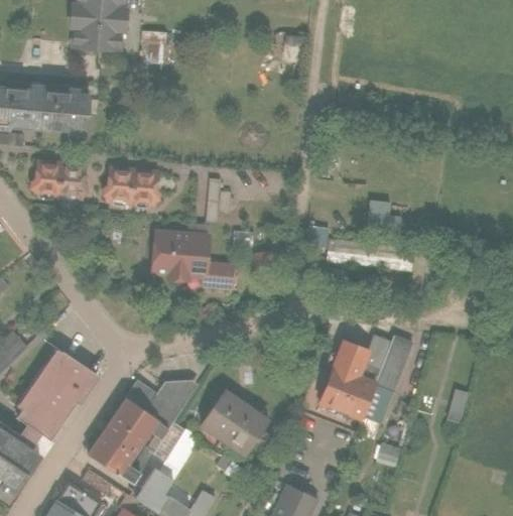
[(78,26),(77,44),(120,47),(123,0),(68,0),(67,25),(78,26)]
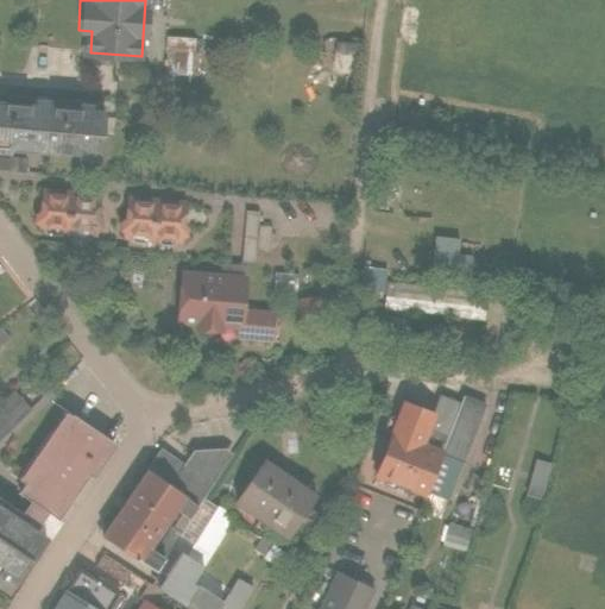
[(165,36),(165,74),(193,75),(193,36),(165,36)]
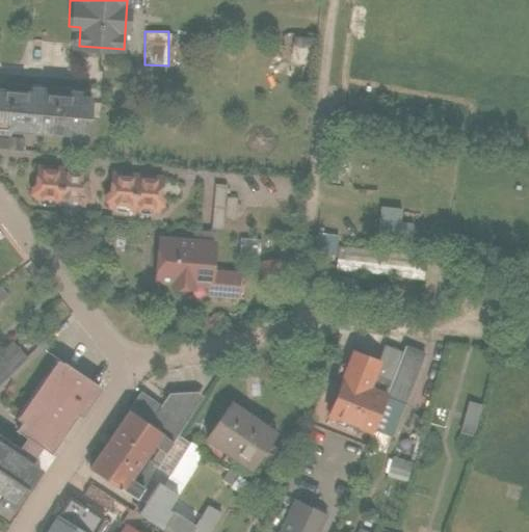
[(45,91),(0,88),(0,130),(42,132),(45,91)]
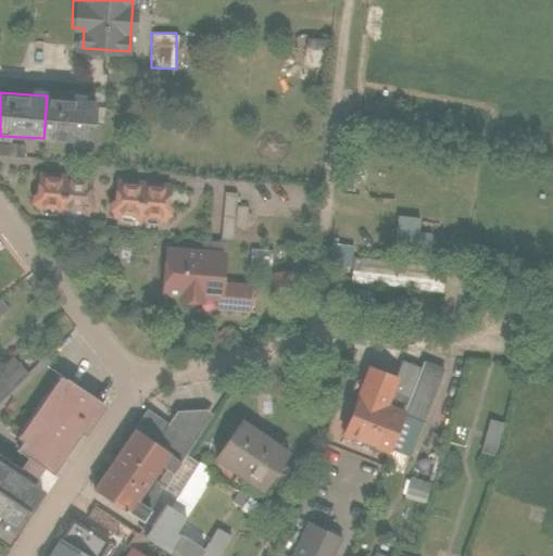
[(104,98),(47,96),(44,138),(102,141),(104,98)]
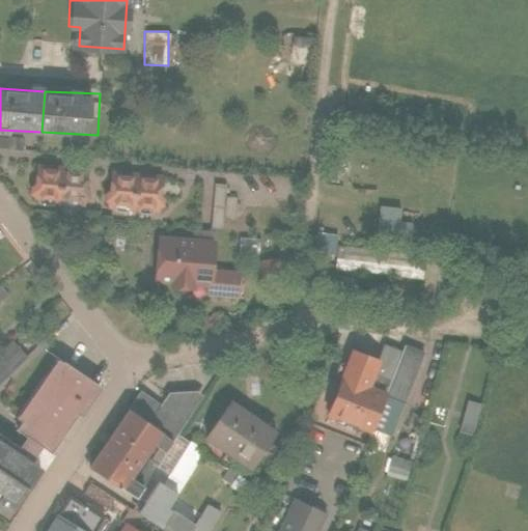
[(60,165),(32,163),(29,199),(57,201),(60,165)]
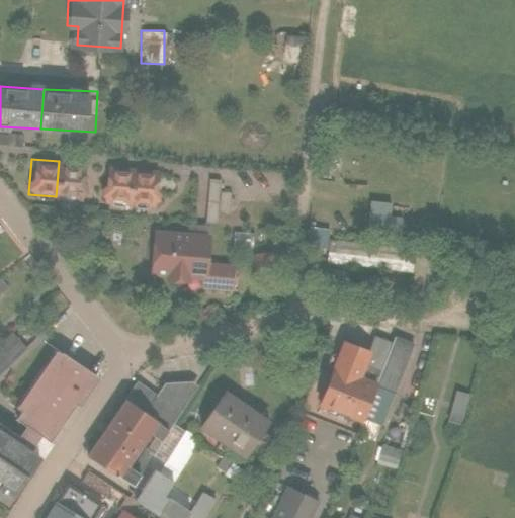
[(86,163),(59,161),(56,196),(83,198),(86,163)]
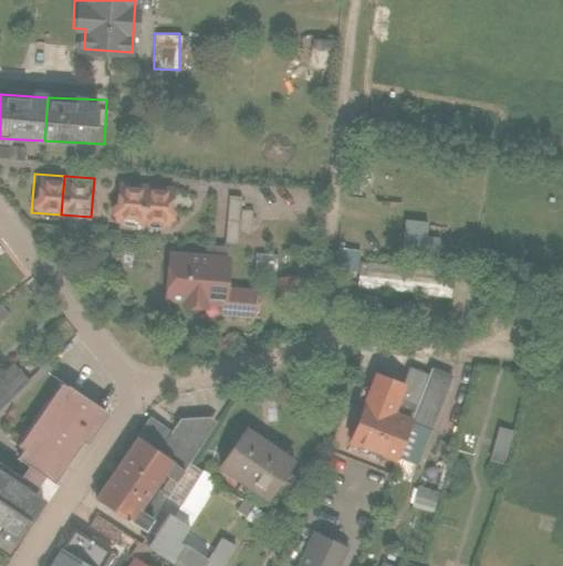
[(147,185),(120,181),(116,220),(144,222),(147,185)]
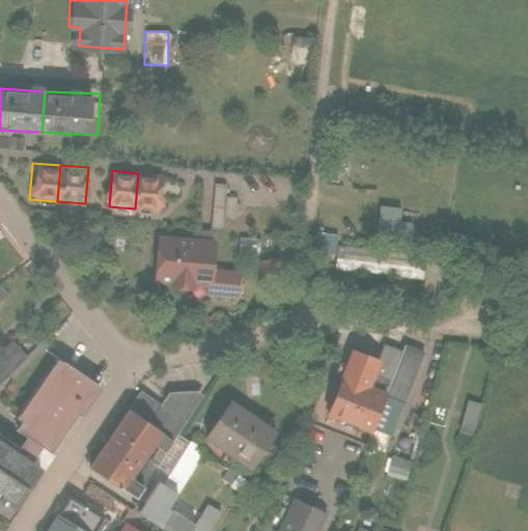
[(164,175),(138,173),(135,208),(161,211),(164,175)]
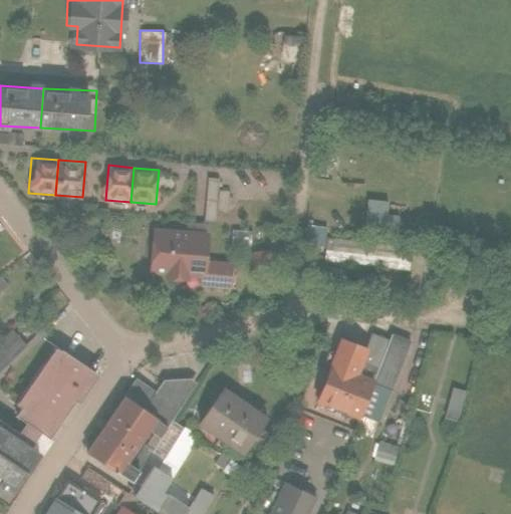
[(219,179),(208,178),(207,200),(218,200),(219,179)]
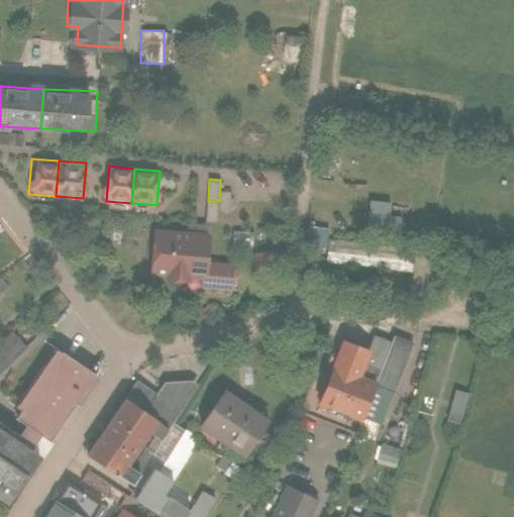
[(232,194),(221,193),(219,214),(230,215),(232,194)]
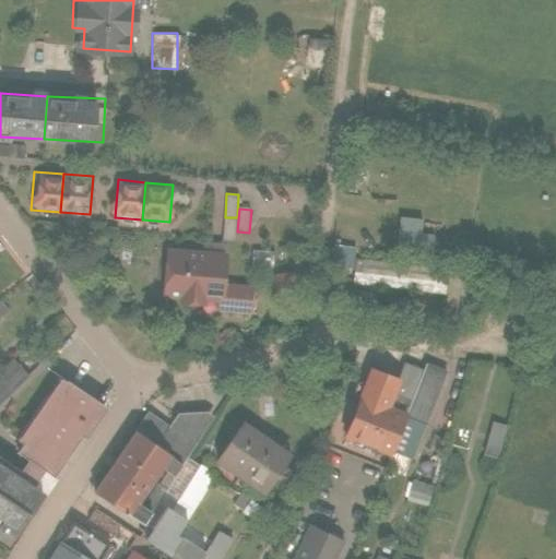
[(433,251),(433,233),(421,233),(422,217),(399,216),(397,250),(433,251)]
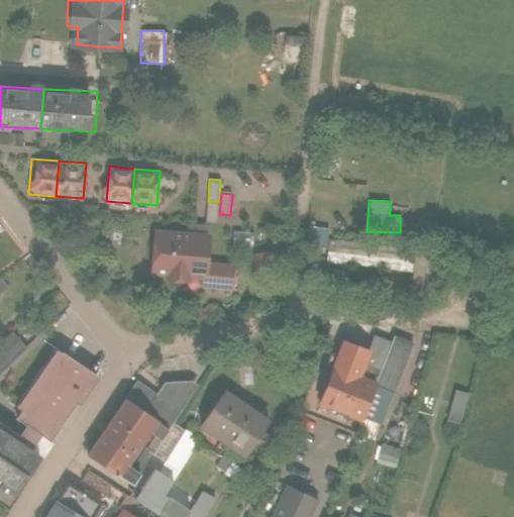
[(217,205),(208,204),(207,222),(216,222),(217,205)]
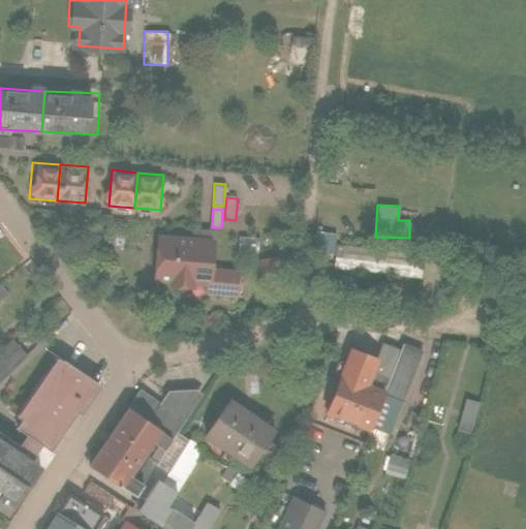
[(215,238),(155,234),(151,281),(209,285),(208,294),(241,297),(243,270),(213,268),(215,238)]
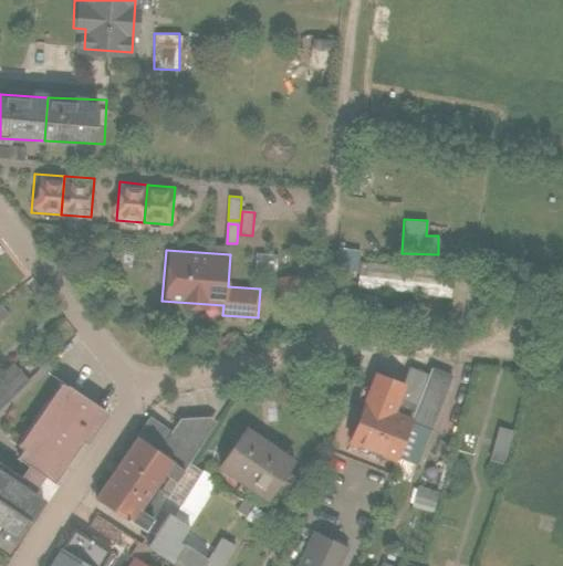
[(455,316),(459,273),(352,263),(350,291),(439,299),(437,315),(451,316),(450,329),(461,331),(462,316),(455,316)]
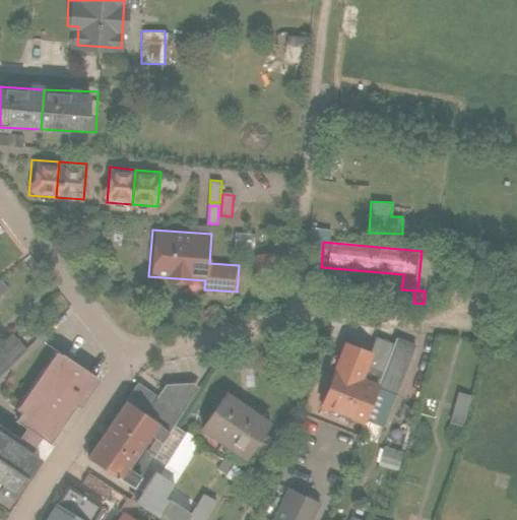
[(257,275),(278,272),(275,252),(254,255),(257,275)]
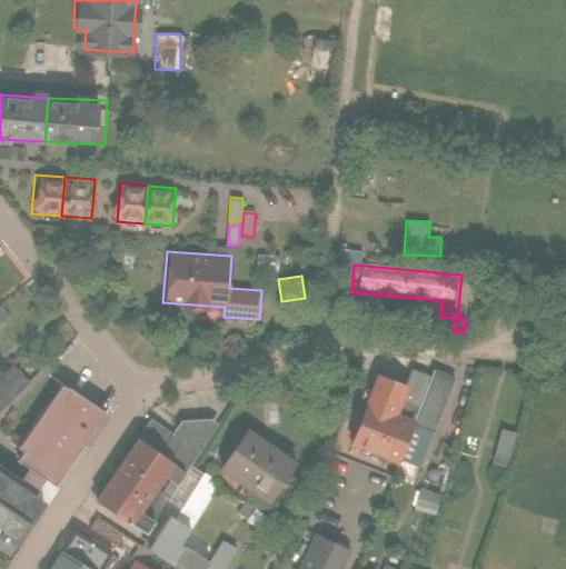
[(0,408),(35,377),(17,357),(0,371),(0,408)]
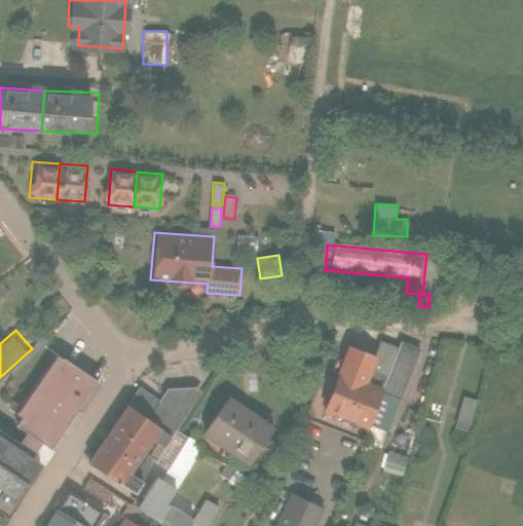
[(381,355),(372,379),(395,387),(413,395),(431,347),(389,332),(381,355)]
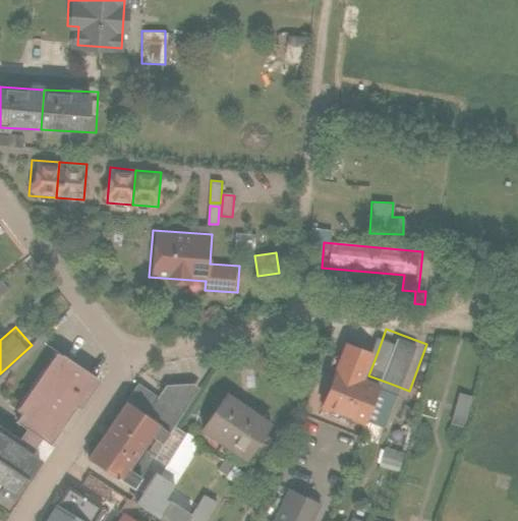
[(347,341),(323,408),(375,427),(391,384),(368,375),(378,352),(347,341)]
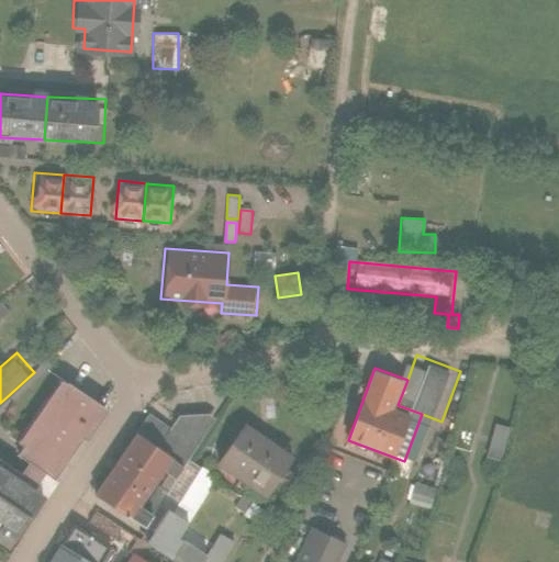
[(63,371),(9,444),(57,480),(111,407),(63,371)]
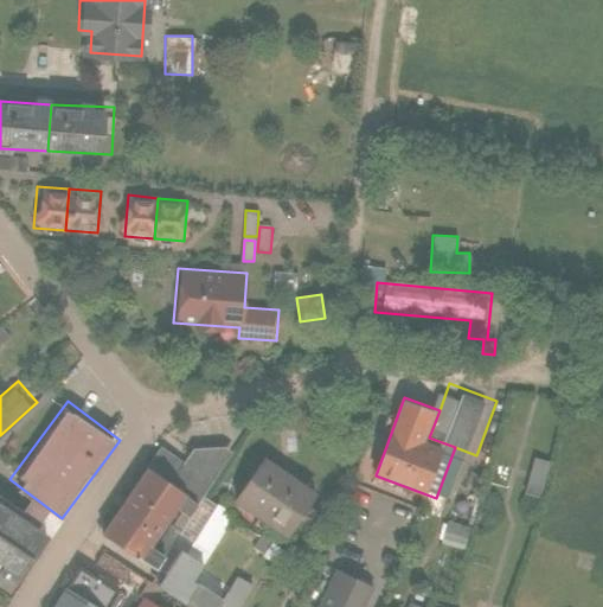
[(162,452),(103,529),(155,568),(170,550),(215,490),(162,452)]
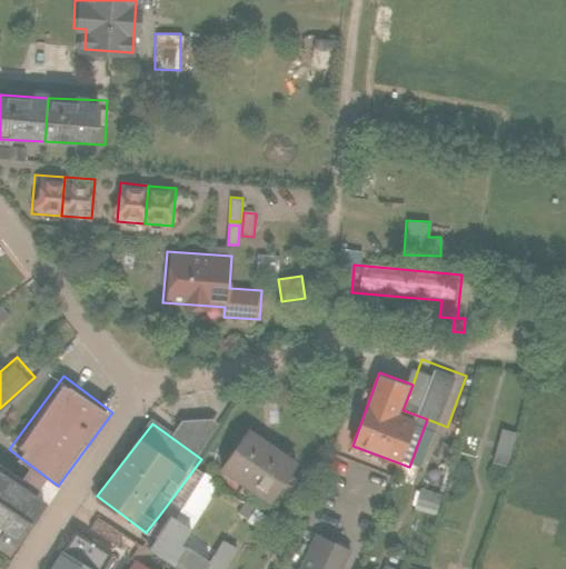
[(246,428),(221,468),(275,502),(300,462),(246,428)]
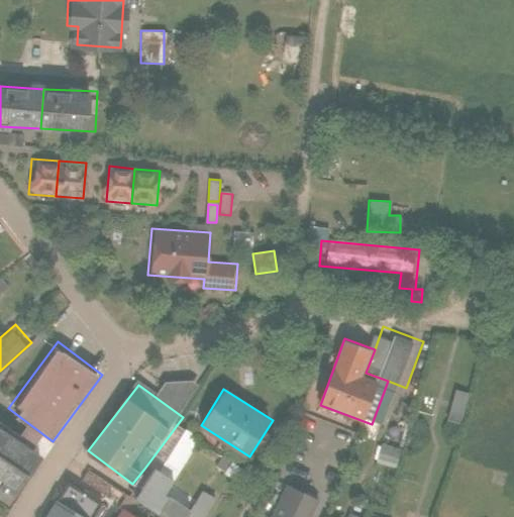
[(450,412),(434,408),(429,428),(445,432),(450,412)]
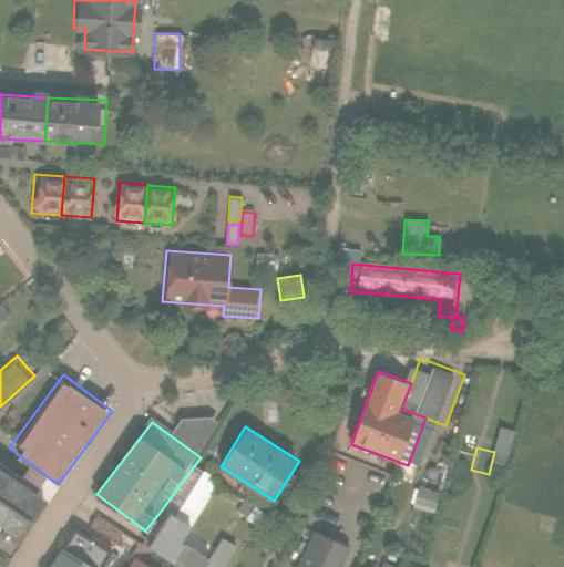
[(34,505),(0,483),(0,555),(2,557),(34,505)]
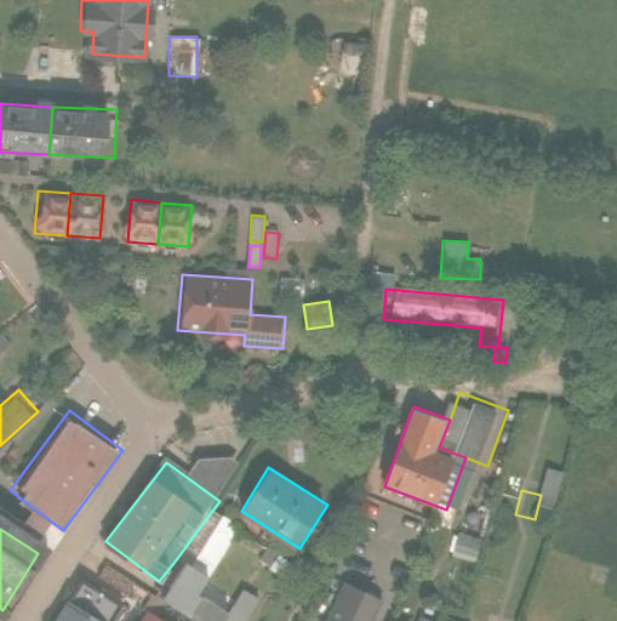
[(479,540),(456,534),(451,556),(473,562),(479,540)]
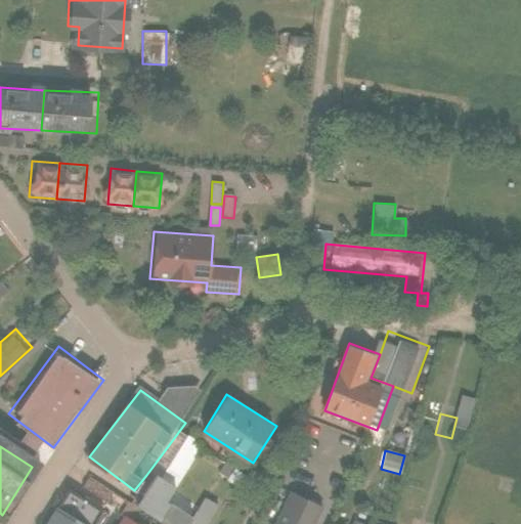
[(134,490),(123,505),(156,523),(208,523),(218,503),(201,495),(189,514),(158,498),(166,484),(146,475),(134,490)]
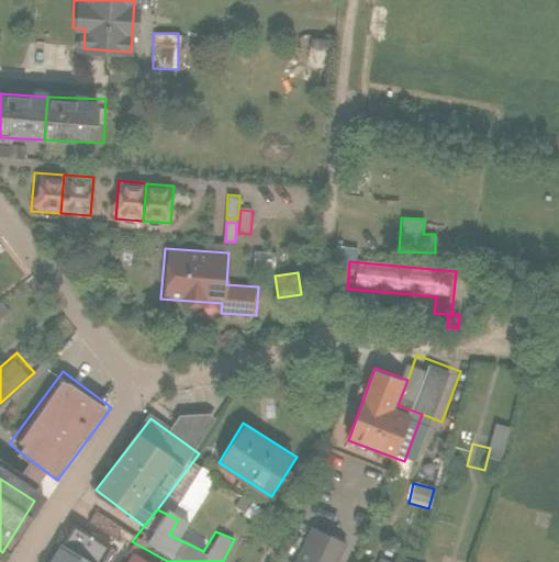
[(312,527),(294,561),(335,561),(345,542),(312,527)]
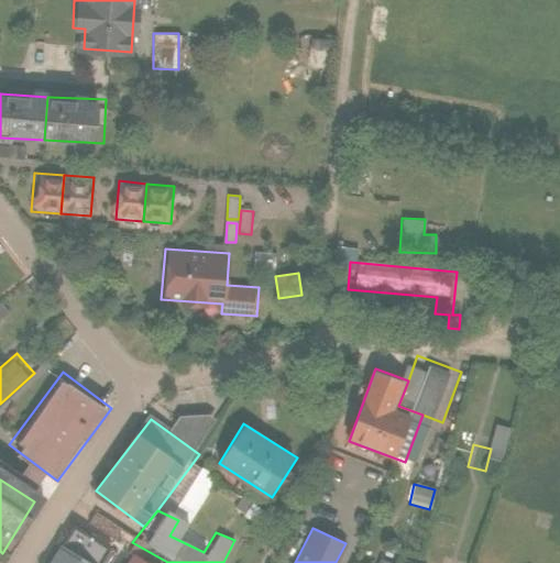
[(73,530),(53,562),(102,562),(113,545),(98,537),(95,542),(73,530)]
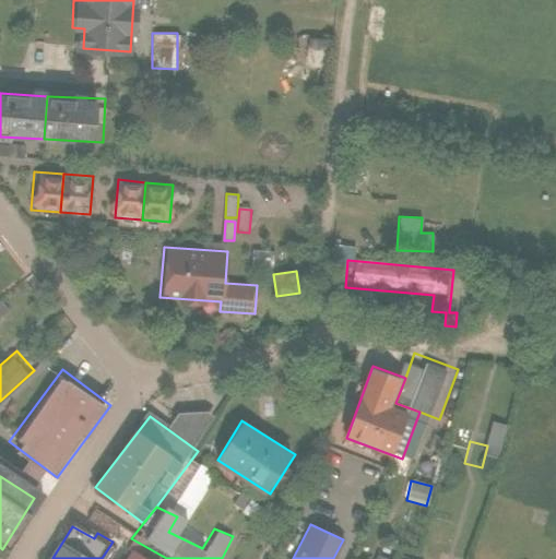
[(154,558),(133,547),(126,558),(154,558)]
